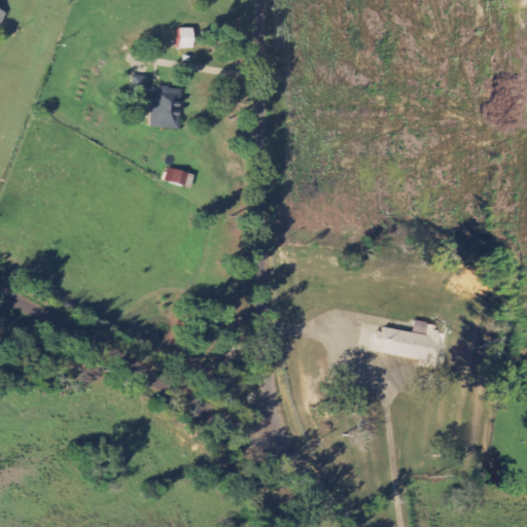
[(192,29),(179,29),(178,48),(191,48),(192,29)]
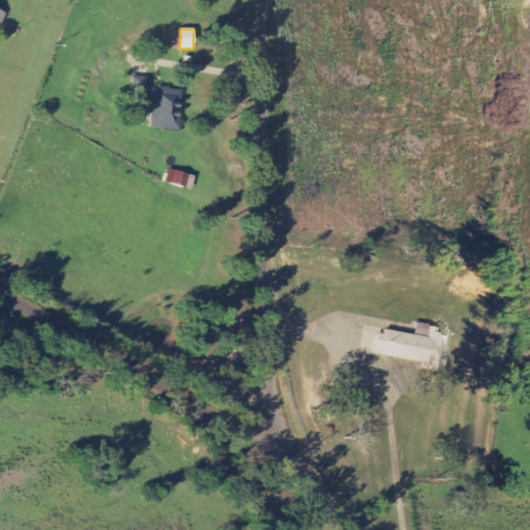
[(131,94),(148,94),(148,77),(133,77),(131,94)]
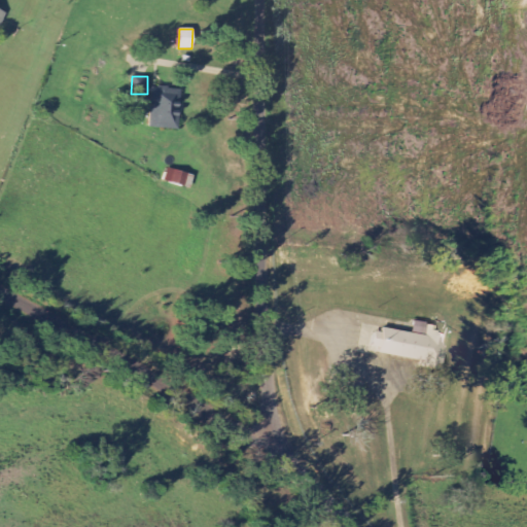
[(179,130),(180,90),(150,89),(149,129),(179,130)]
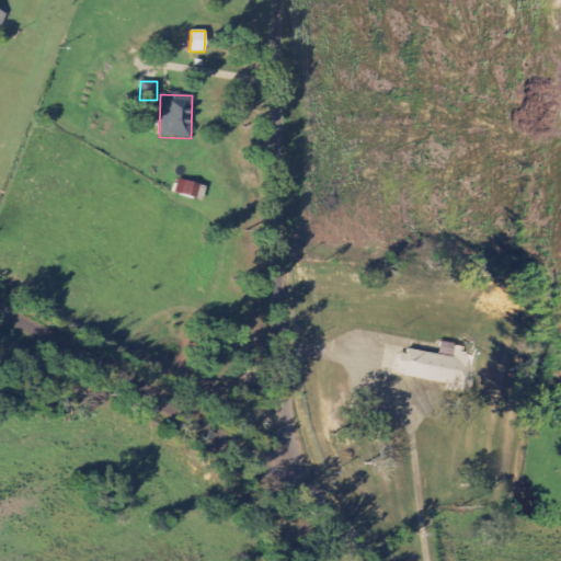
[(198,183),(178,179),(174,193),(195,198),(198,183)]
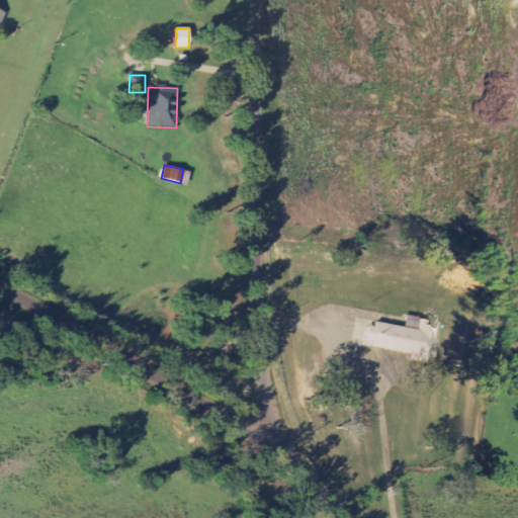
[(435,364),(440,327),(427,325),(428,319),(407,316),(405,328),(368,323),(365,346),(416,353),(415,361),(435,364)]
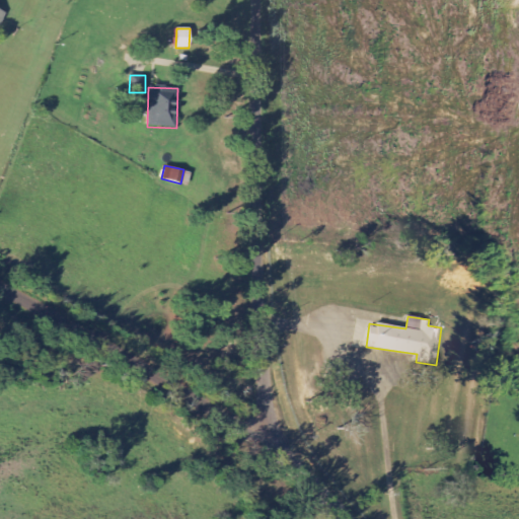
All buildings are outlined.
